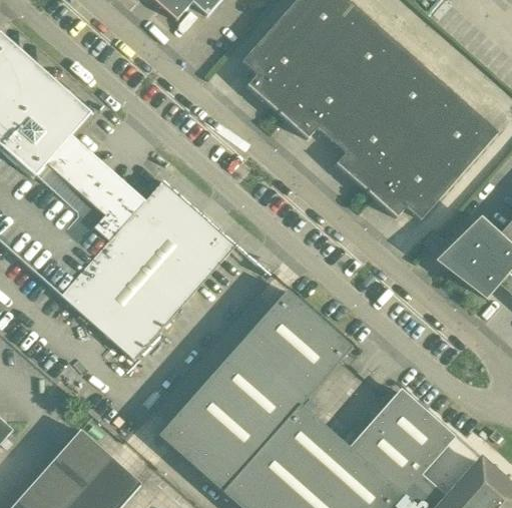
[(156,0),(177,18),(192,0),(207,14),(219,0),(156,0)]
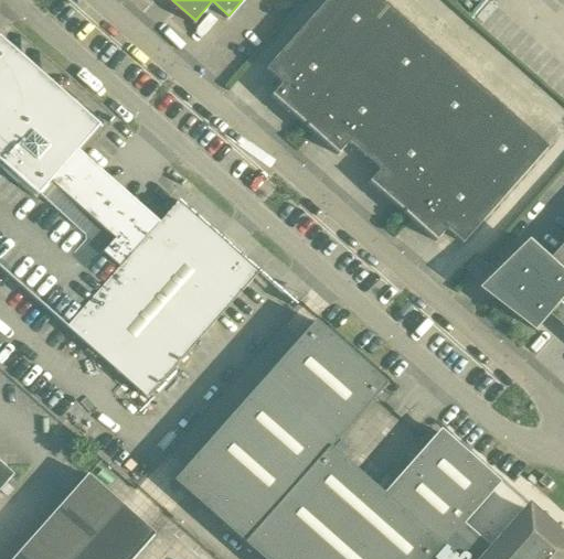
[(273,92),(282,100),(339,151),(340,150),(350,138),(382,167),(372,178),(371,178),(370,179),(437,238),(438,237),(437,236),(448,225),(465,239),(549,144),(385,0),(326,0),(268,65),(284,79),(274,92),(273,92)]
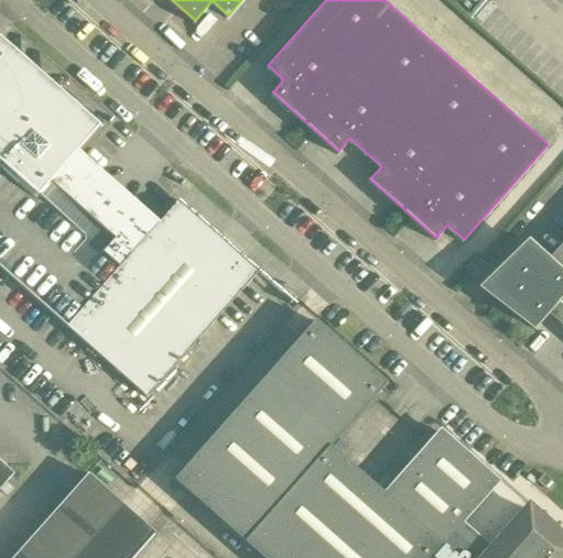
[(0,263),(148,394),(260,267),(180,196),(160,219),(78,148),(95,128),(0,44),(0,263)]
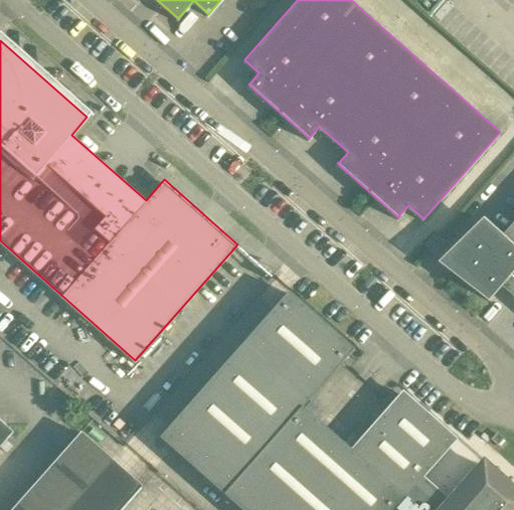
[(456,251),(457,251),(449,261),(458,268),(457,269),(487,296),(499,283),(513,296),(513,218),(499,235),(483,221),(456,251)]
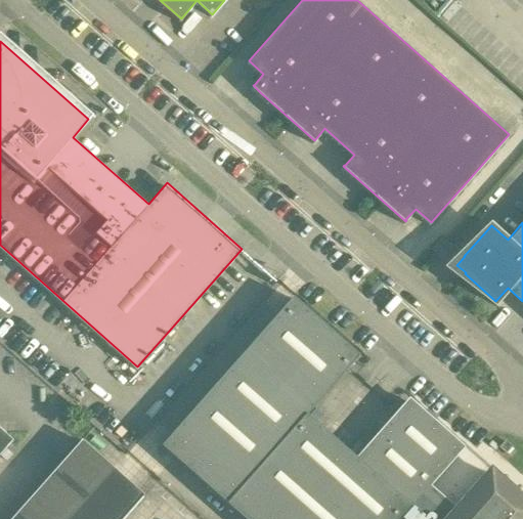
[(434,246),(443,254),(451,246),(442,238),(434,246)]
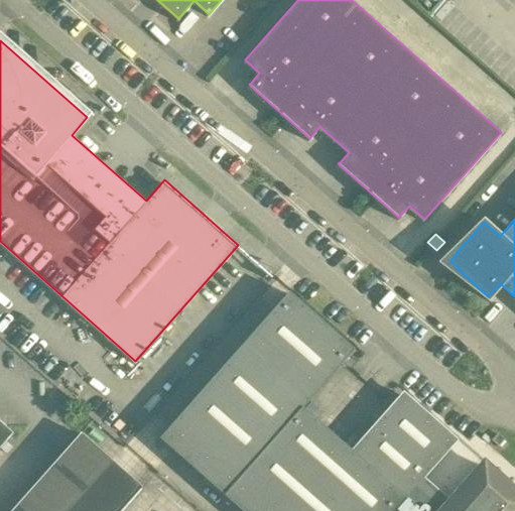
[(355,348),(288,290),(159,436),(242,510),(514,510),(514,490),(484,463),(445,506),(417,482),(456,438),(403,392),(353,450),(303,406),(355,348)]
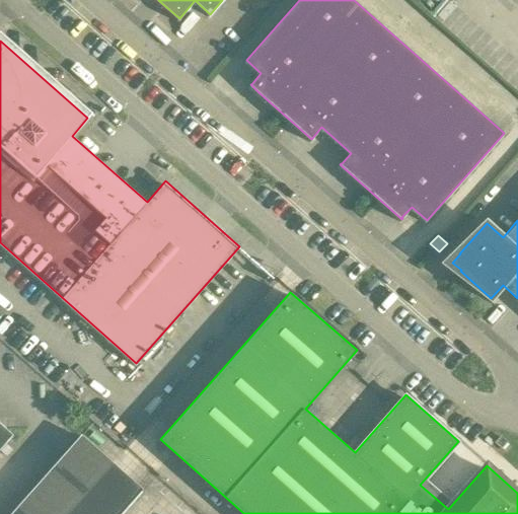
[(181,384),(195,396),(264,322),(251,310),(181,384)]
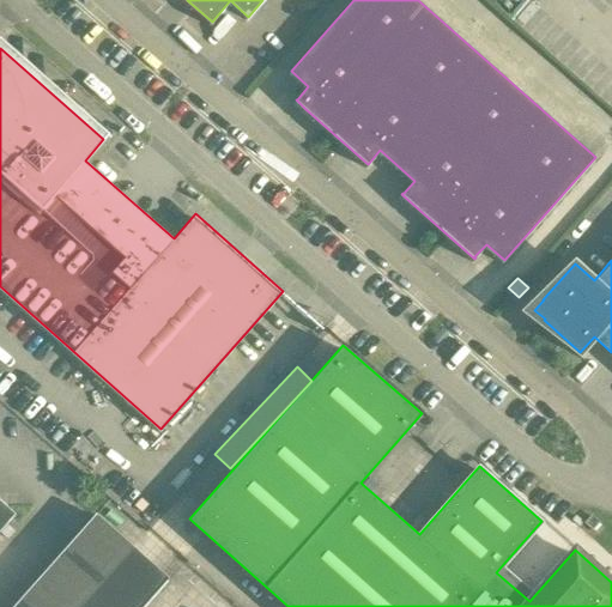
[(0,529),(16,511),(0,497),(0,529)]
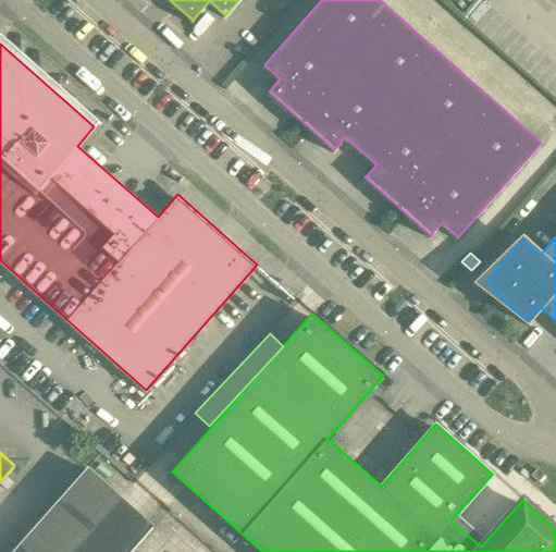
[(128,551),(153,524),(87,465),(9,551),(128,551)]
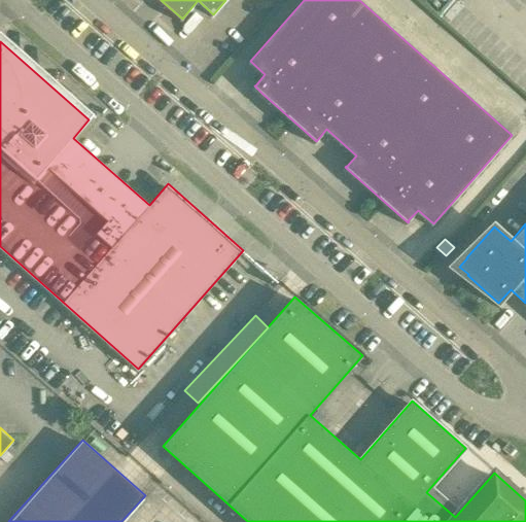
[(516,446),(510,441),(504,447),(511,452),(516,446)]
